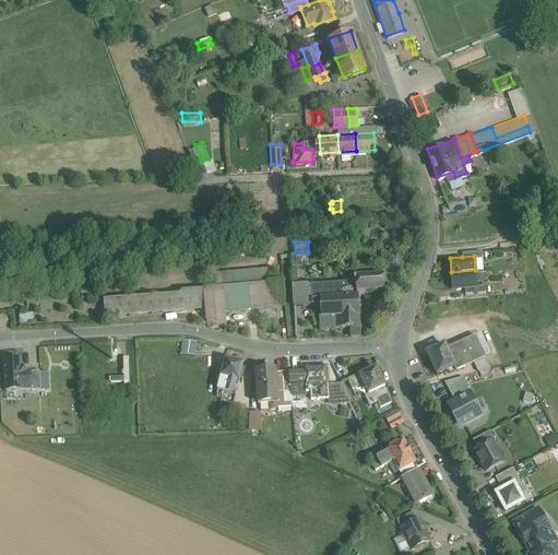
[(475,270),(451,272),(452,286),(464,285),(476,284),(476,283),(475,270)]
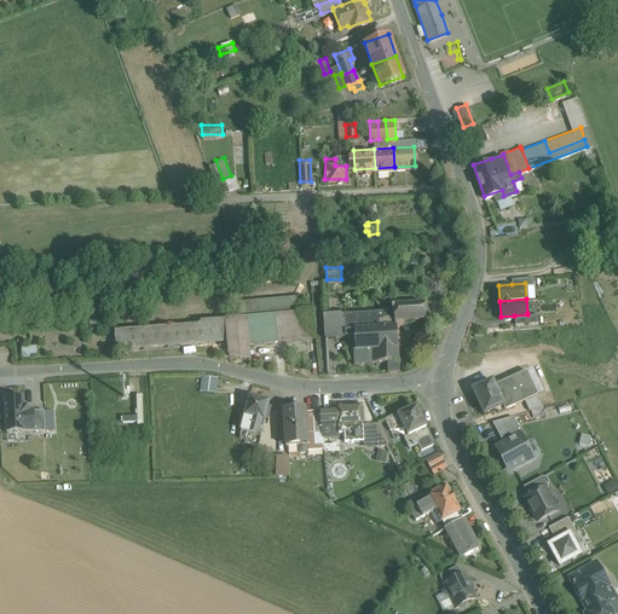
[(374,310),(344,312),(345,335),(353,335),(354,347),(353,347),(353,361),(387,359),(388,370),(398,369),(394,320),(425,319),(423,301),(393,303),(393,307),(391,307),(391,310),(376,310),(376,307),(373,307),(374,310)]
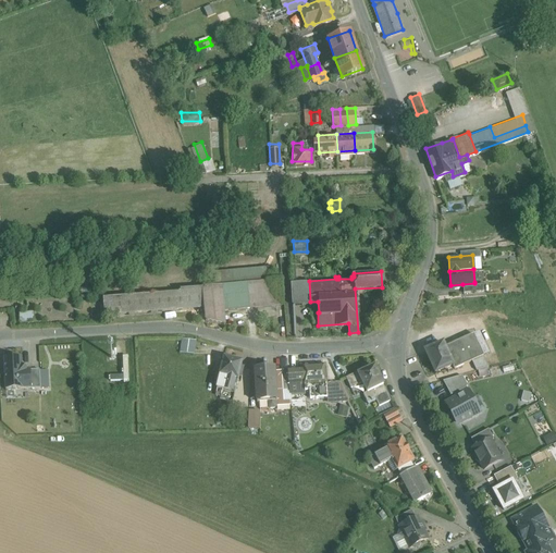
[(281,281),(202,287),(204,305),(205,318),(224,322),(221,309),(220,307),(283,302),(281,281)]
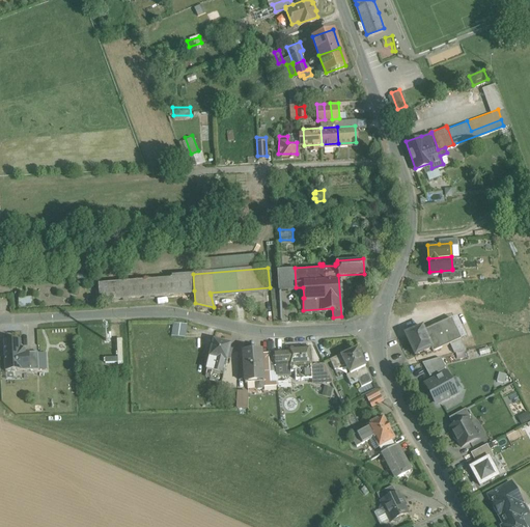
[(193,274),(98,281),(99,298),(194,290),(193,274)]
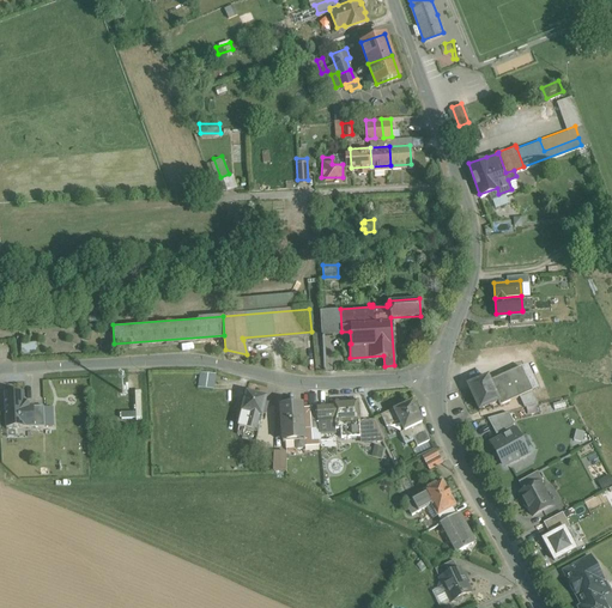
[(36,339),(20,340),(20,350),(36,348),(36,339)]
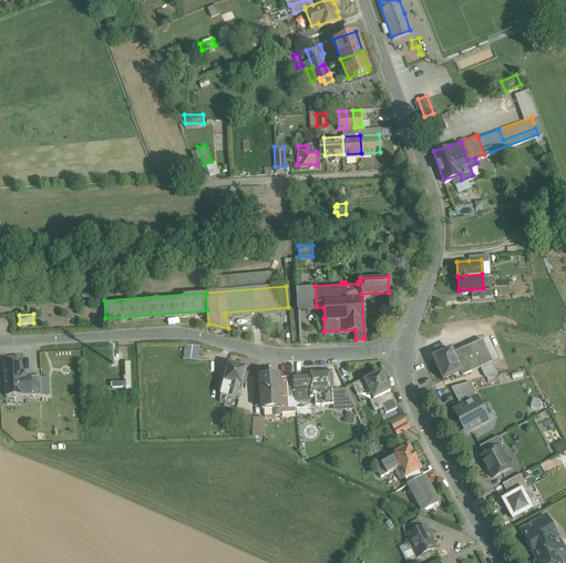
[(467,343),(480,365),(492,359),(482,337),(467,343)]
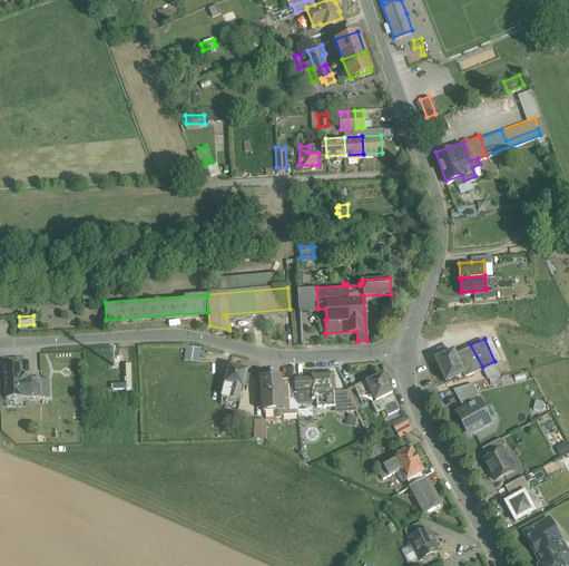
[(199,345),(185,343),(183,358),(198,359),(199,345)]
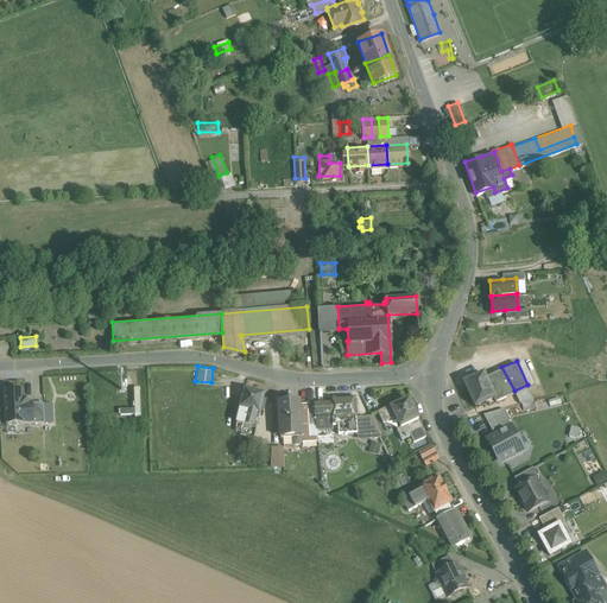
[(514,391),(501,367),(485,375),(494,395),(495,399),(503,395),(514,391)]
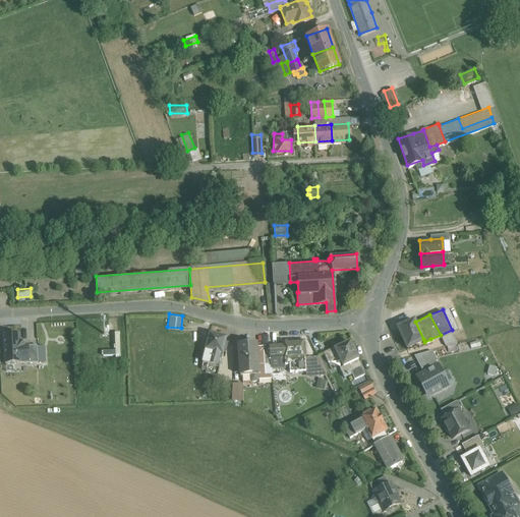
[(423,339),(415,322),(413,318),(397,326),(406,346),(423,339)]
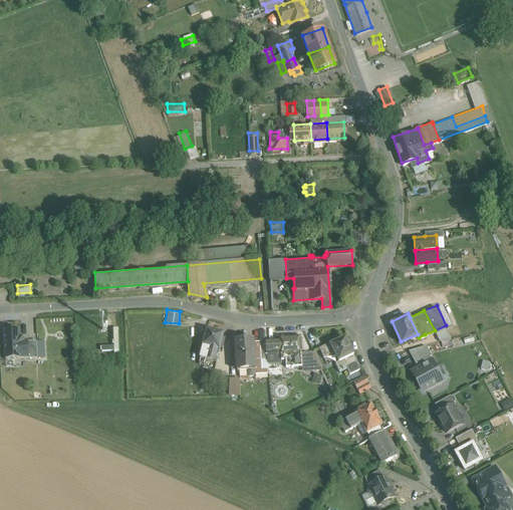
[(446,325),(435,330),(439,338),(450,335),(446,325)]
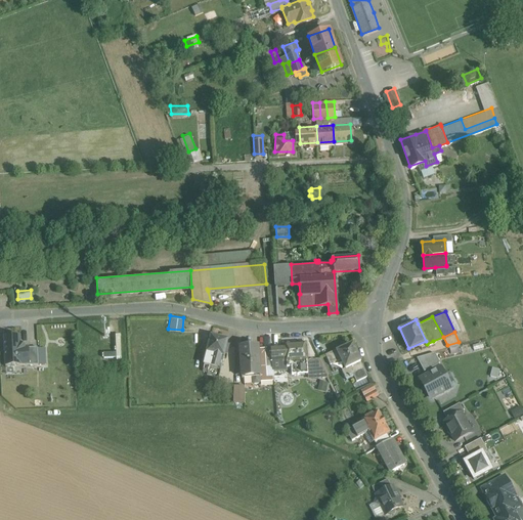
[(19,333),(3,334),(4,363),(29,362),(28,345),(25,345),(20,342),(19,342),(19,333)]
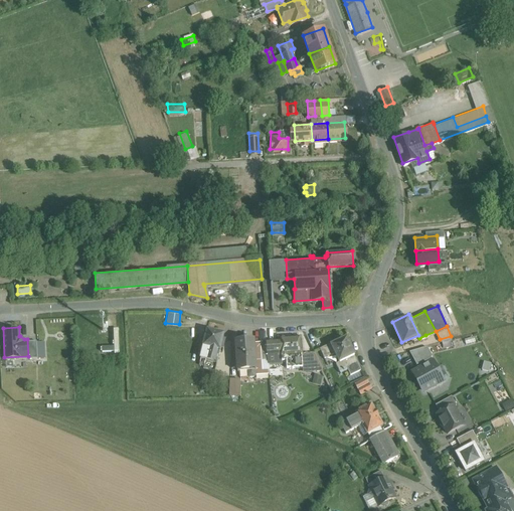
[(113,344),(101,345),(102,349),(114,349),(114,351),(119,351),(118,327),(113,327),(113,344)]
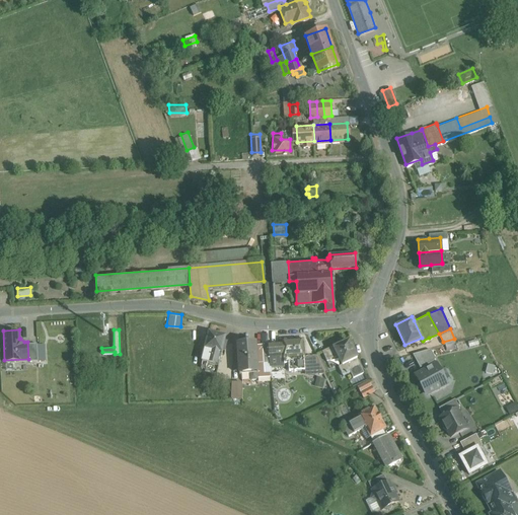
[(224,335),(208,330),(201,359),(218,363),(222,347),(224,347),(226,339),(224,339),(224,335)]
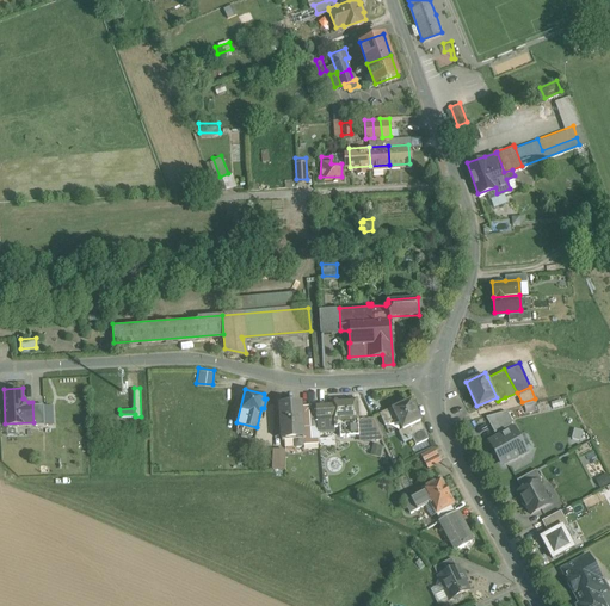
[(356,397),(331,399),(331,401),(333,425),(334,425),(339,425),(339,433),(358,432),(356,397)]
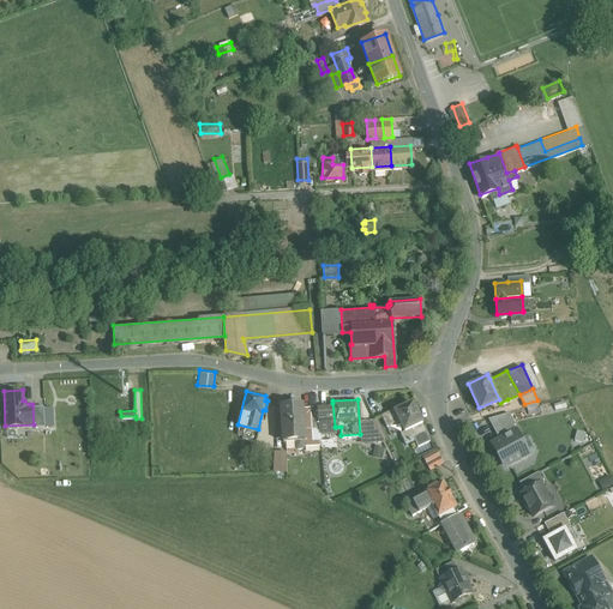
[(404,430),(422,422),(413,401),(395,409),(394,406),(380,412),(386,424),(398,417),(404,430)]
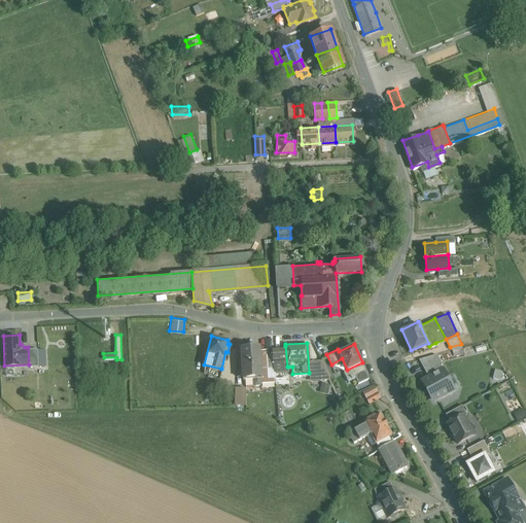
[(259,345),(242,346),(243,361),(241,361),(242,378),(261,377),(260,365),(259,348),(259,345)]
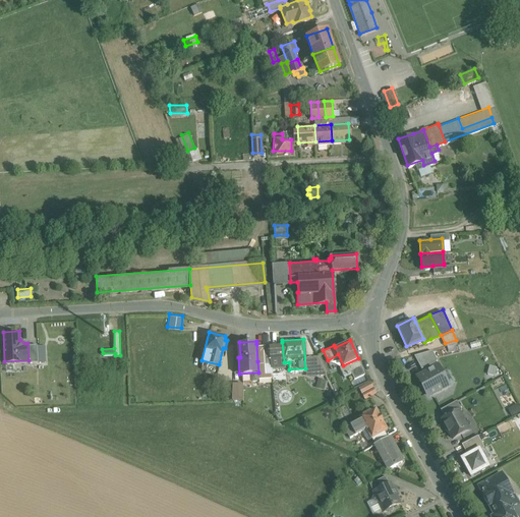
[(282,342),(269,343),(270,360),(270,365),(285,365),(285,362),(284,362),(282,342)]
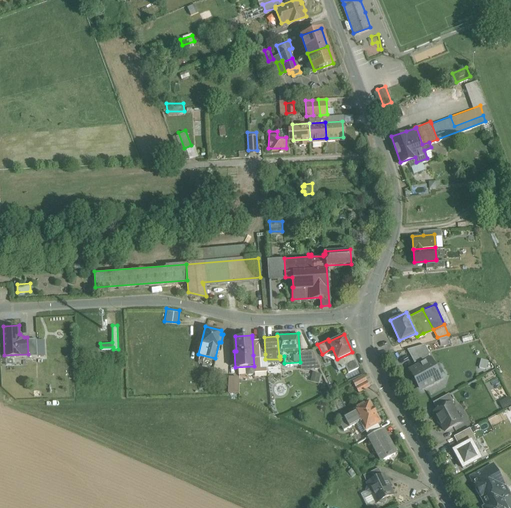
[(418,389),(442,376),(423,339),(407,348),(414,361),(406,365),(418,389)]
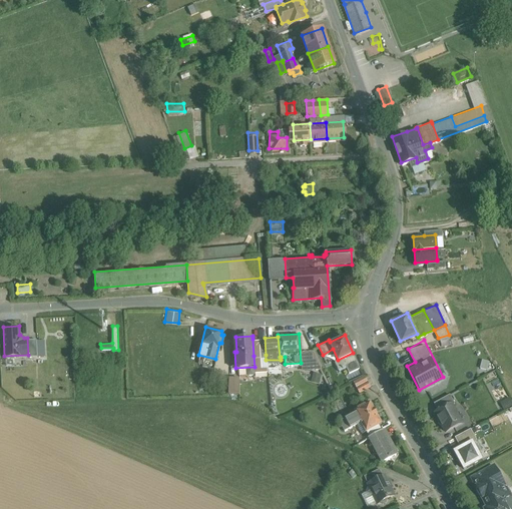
[(359,367),(353,353),(338,360),(345,373),(359,367)]
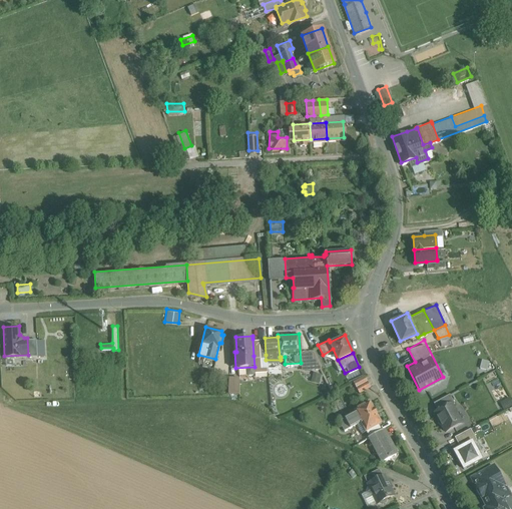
[(364,374),(353,380),(359,391),(370,385),(364,374)]
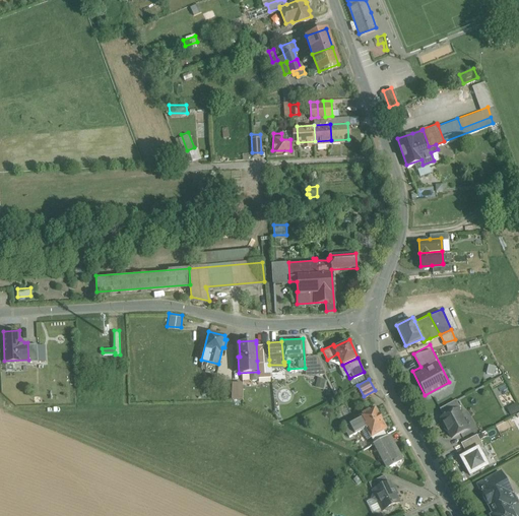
[(242,382),(232,381),(231,396),(242,397),(242,382)]
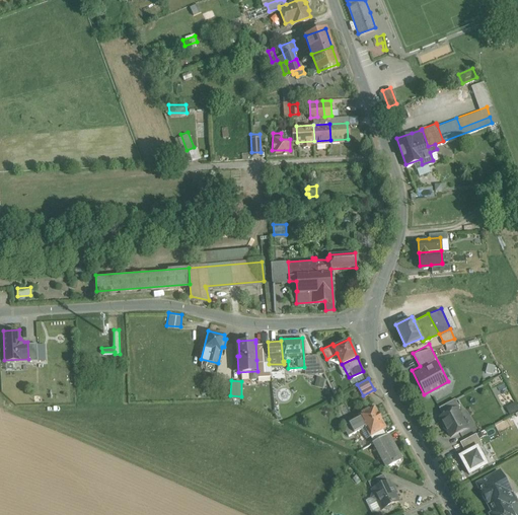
[(505,402),(509,411),(517,406),(517,403),(515,398),(505,402)]
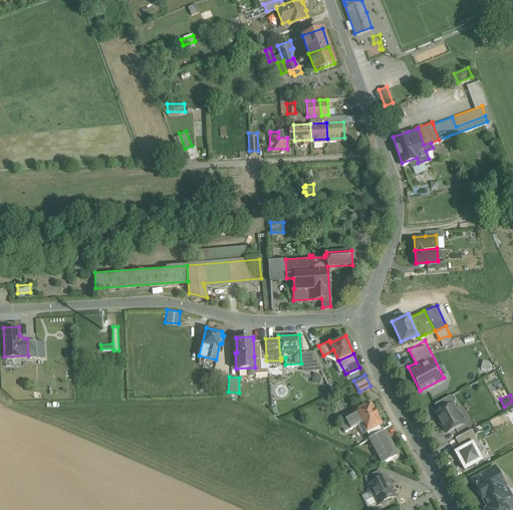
[(369,401),(354,409),(355,412),(339,420),(344,430),(356,423),(362,433),(366,430),(369,436),(381,429),(378,423),(381,422),(369,401)]
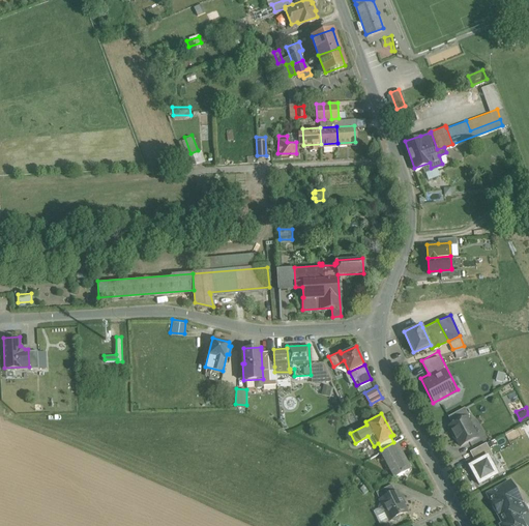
[(476,435),(465,415),(449,424),(460,443),(476,435)]
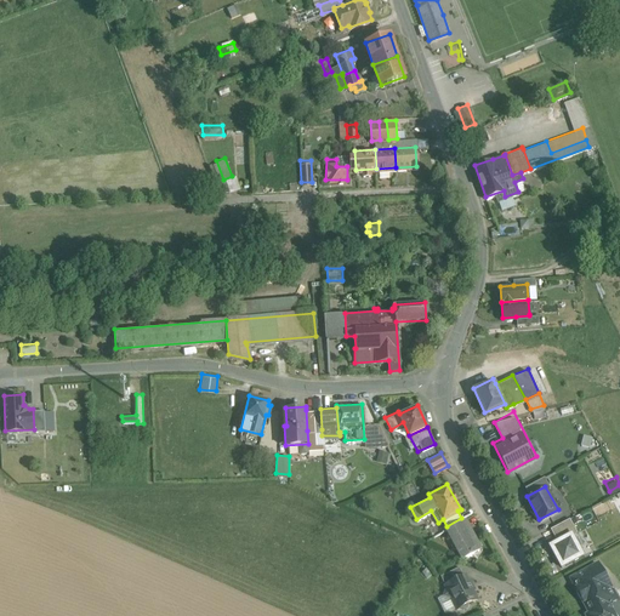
[(553,534),(574,526),(570,515),(550,523),(553,534)]
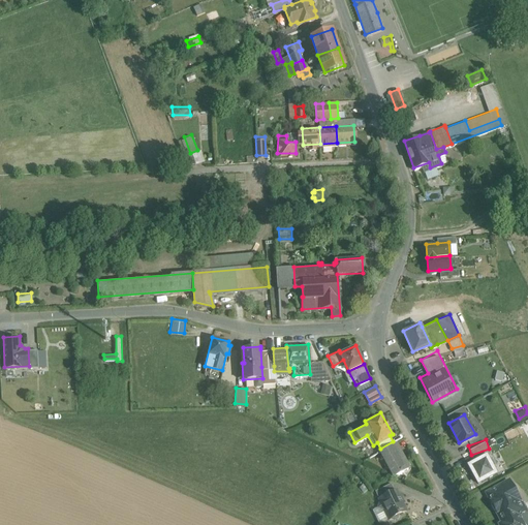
[(407,467),(394,441),(393,441),(380,449),(379,449),(394,474),(407,467)]
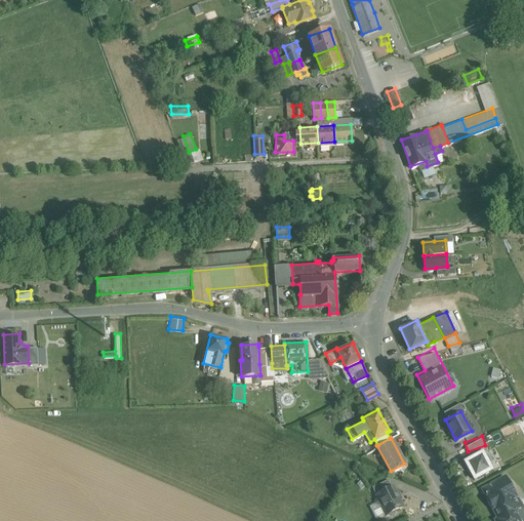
[(487,443),(482,446),(492,465),(497,462),(487,443)]
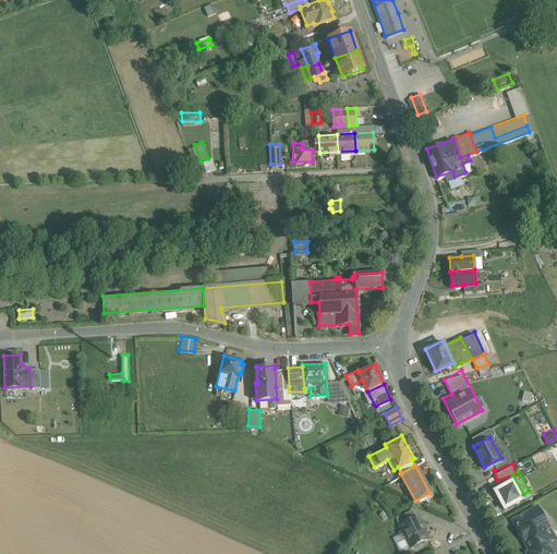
[(492,485),(501,507),(523,498),(513,476),(492,485)]
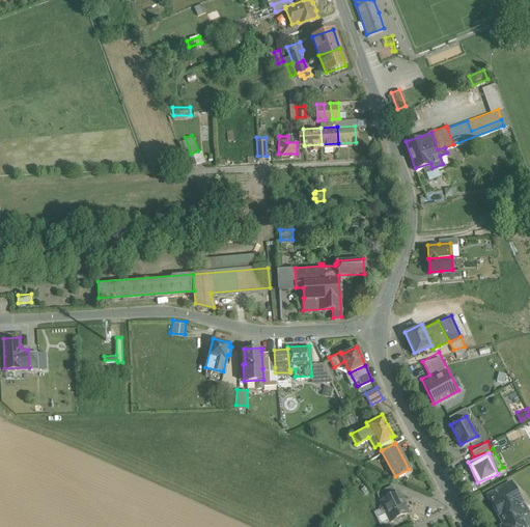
[(529,526),(529,512),(513,476),(485,489),(503,526),(529,526)]
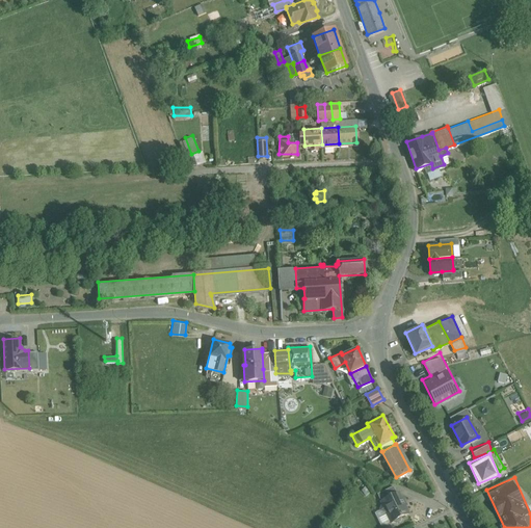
[(393,484),(376,492),(380,500),(396,492),(393,484)]
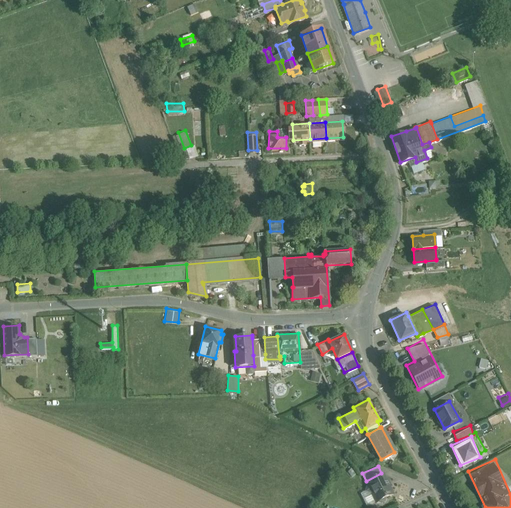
[(381,473),(366,481),(367,483),(365,488),(373,491),(377,499),(378,499),(381,500),(384,498),(385,495),(392,492),(388,485),(390,484),(387,478),(385,479),(382,473),(381,473)]
